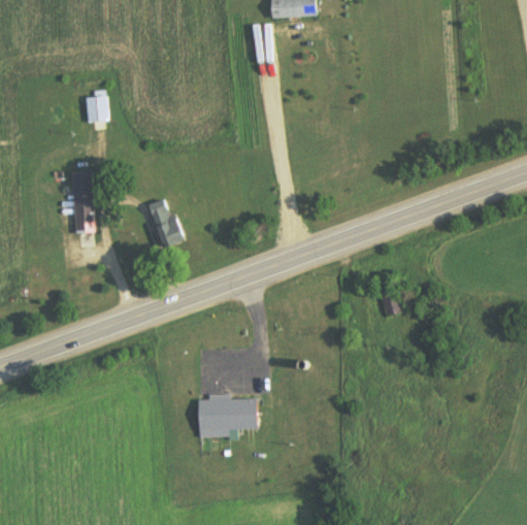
[(317,17),(316,0),(272,0),(272,18),(317,17)]
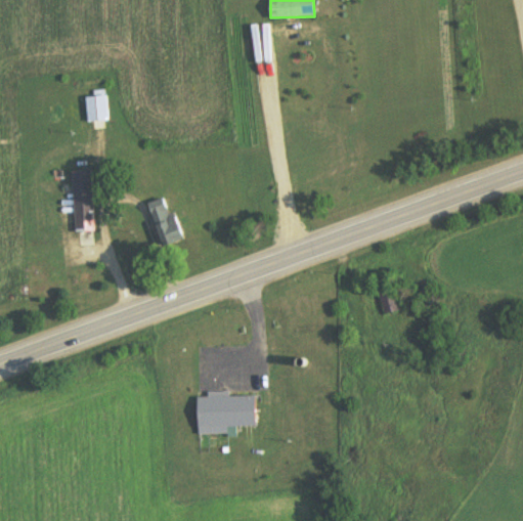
[(109,121),(107,95),(87,96),(88,122),(109,121)]
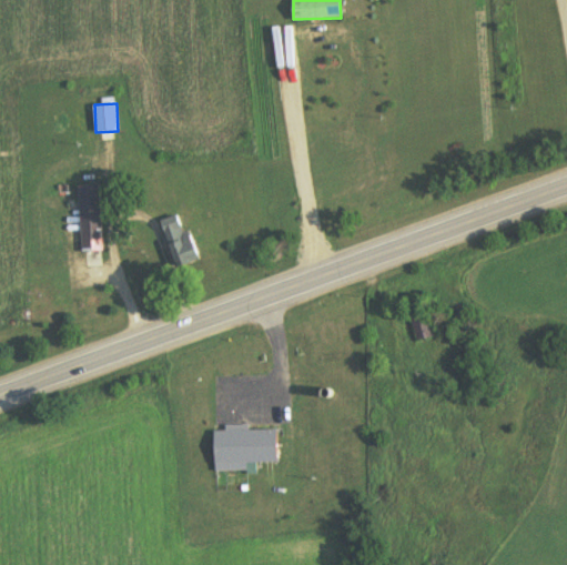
[(104,249),(100,184),(79,185),(83,251),(104,249)]
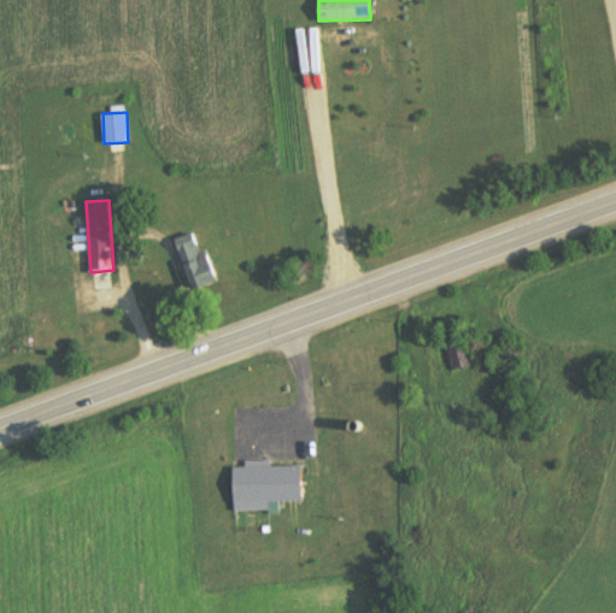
[(217,283),(206,248),(199,251),(194,233),(175,239),(191,290),(217,283)]
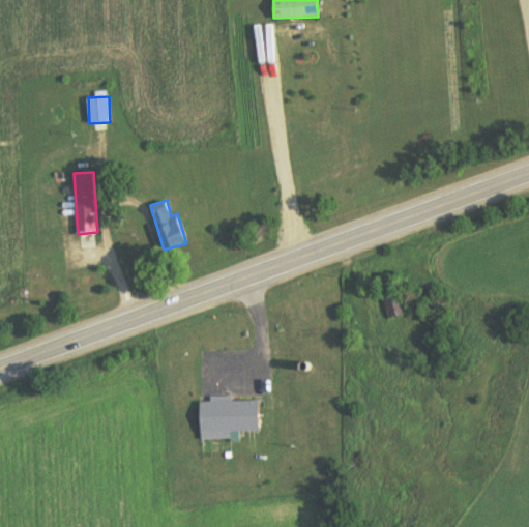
[(390,318),(407,312),(399,290),(382,296),(390,318)]
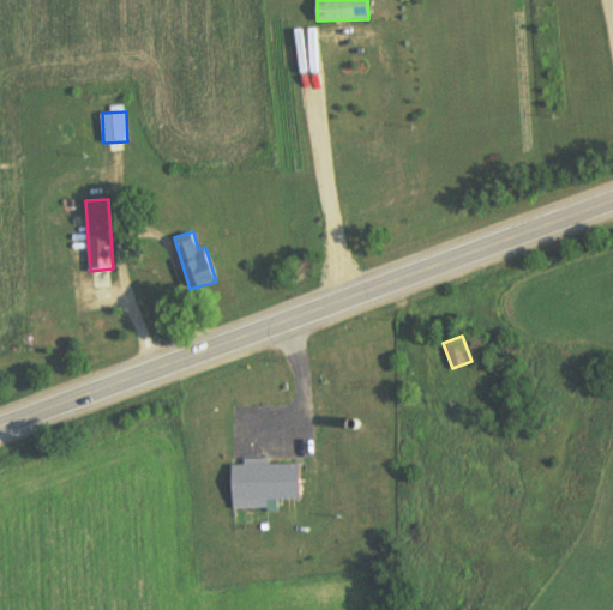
[(233,501),(301,500),(300,460),(232,461),(233,501)]
